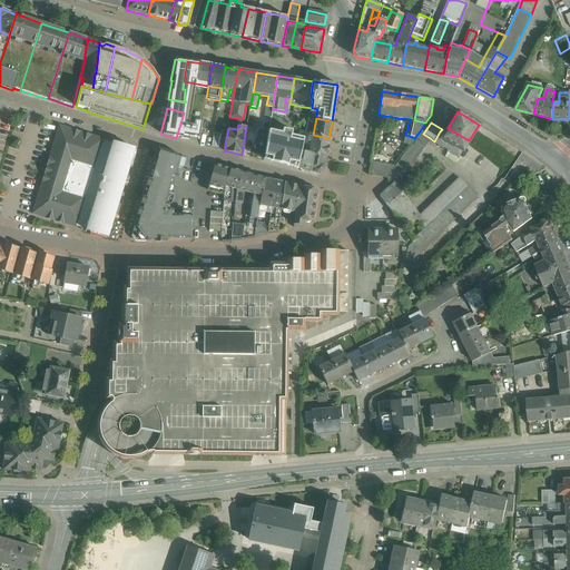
[(112,141),(111,143),(102,140),(104,139),(59,126),(32,214),(76,227),(77,226),(86,229),(85,231),(108,237),(135,149),(112,141)]
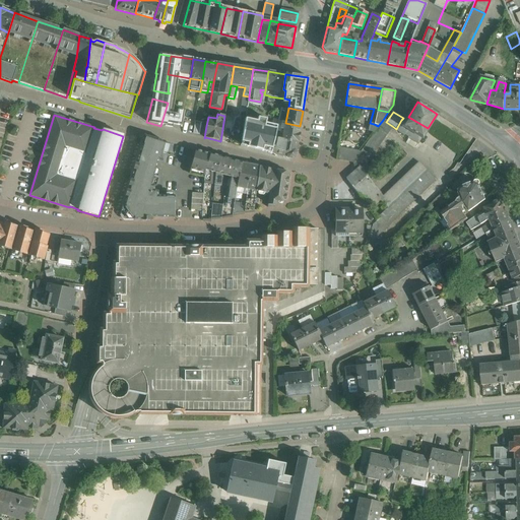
[(428,128),(408,117),(404,122),(401,120),(396,129),(395,129),(417,143),(420,138),(421,138),(428,128)]
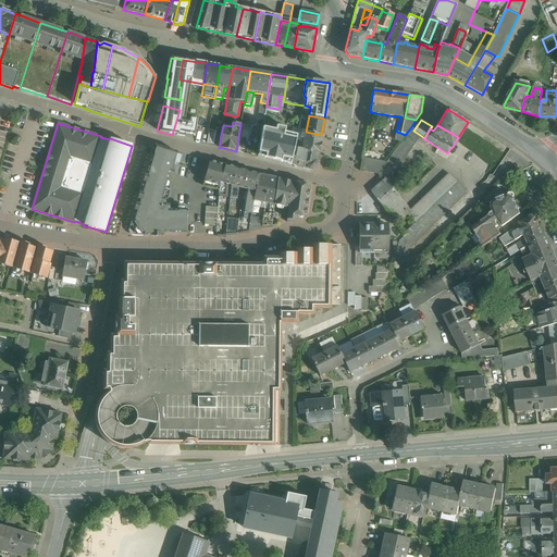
[(386,162),(382,168),(393,176),(420,135),(413,131),(410,128),(405,135),(386,162)]
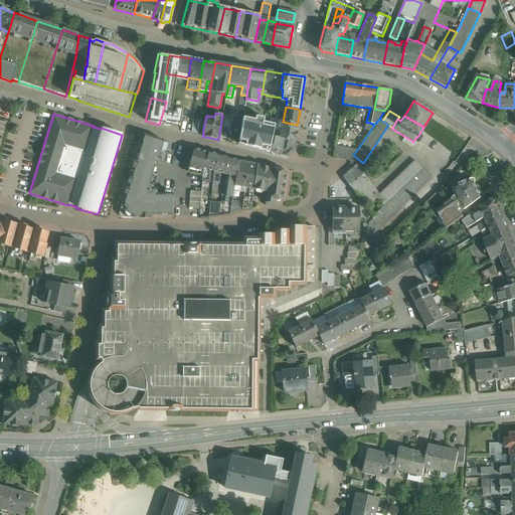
[(282,122),(279,122),(278,128),(279,128),(278,131),(281,131),(279,138),(295,141),(298,126),(297,125),(283,122),(282,122)]
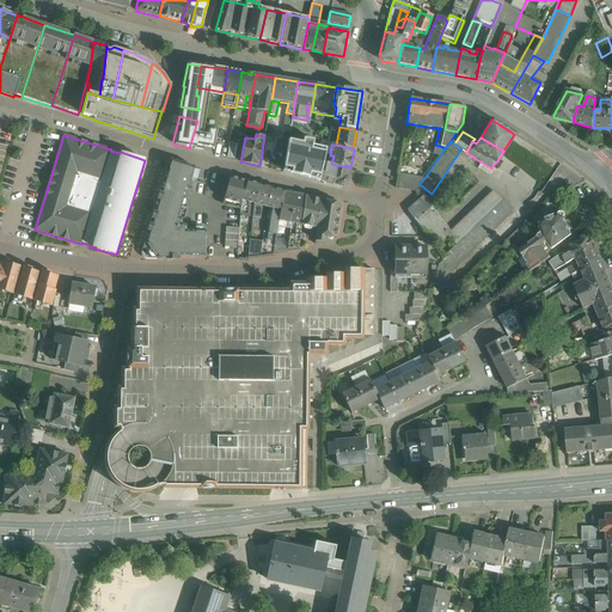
[(243,148),(236,146),(234,153),(227,151),(226,158),(240,163),(243,148)]
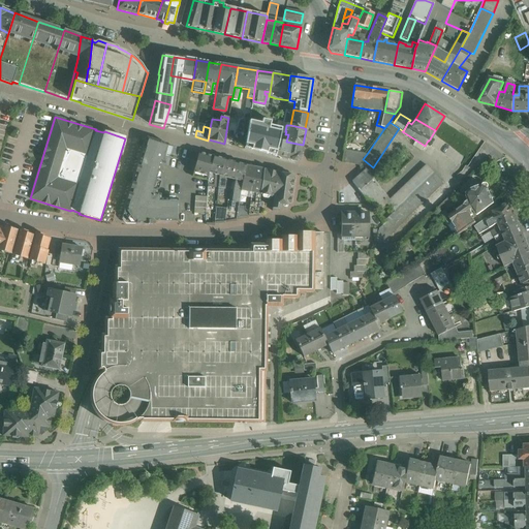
[(141,157),(160,163),(164,164),(164,157),(167,145),(147,138),(141,157)]
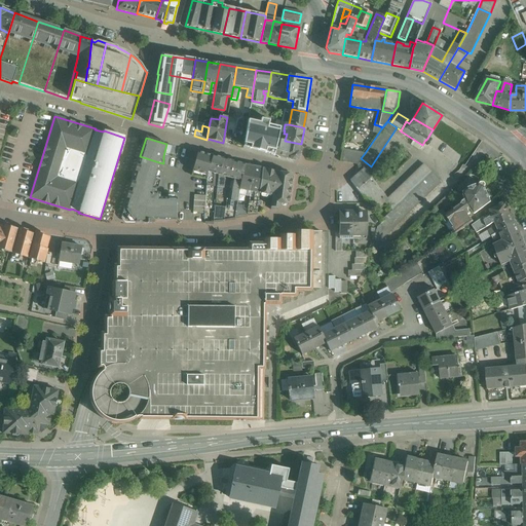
[(282,148),(300,152),(301,144),(285,141),(285,144),(283,144),(282,148)]
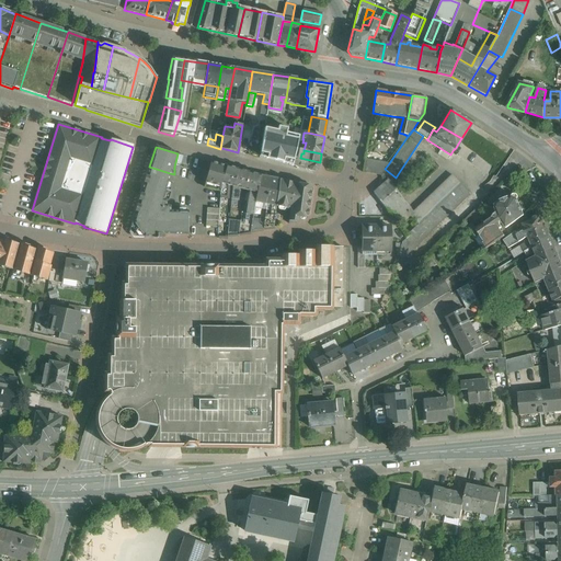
[(501,165),(478,150),(477,151),(469,163),(493,179),(501,165)]
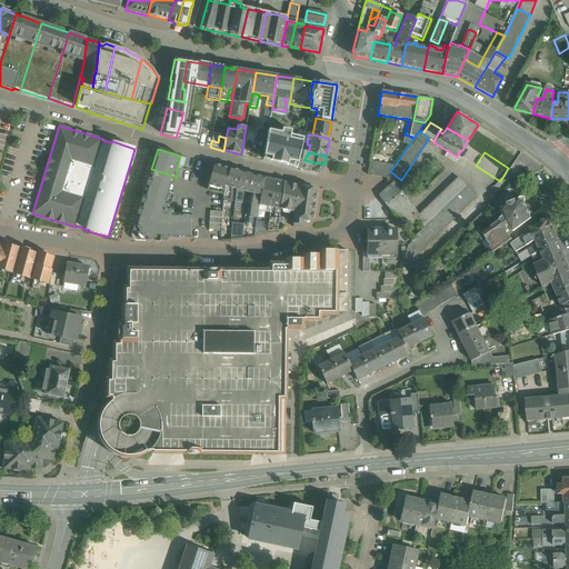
[(201,163),(180,159),(178,171),(199,176),(201,163)]
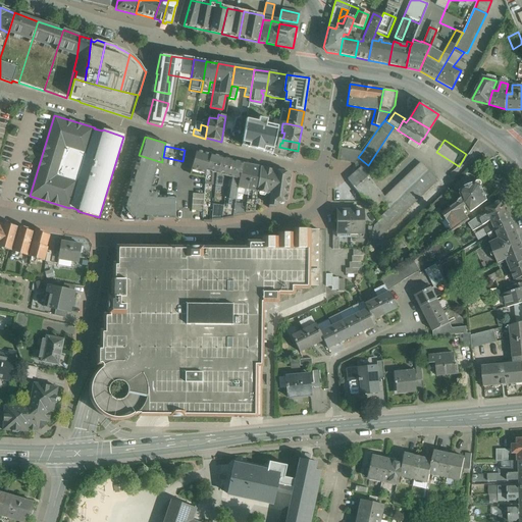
[(298,151),(279,147),(274,146),(272,154),(292,160),(297,156),(298,151)]
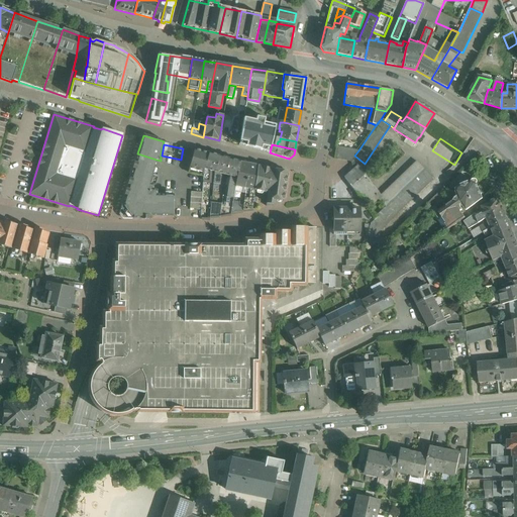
[(358,150),(336,147),(334,159),(350,162),(353,170),(357,167),(358,169),(365,164),(354,156),(358,150)]
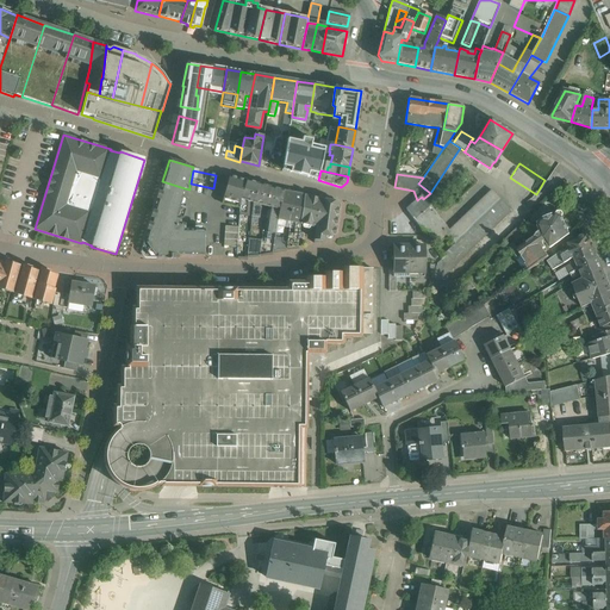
[(247,181),(229,176),(222,204),(240,209),(241,203),(241,199),(247,181)]
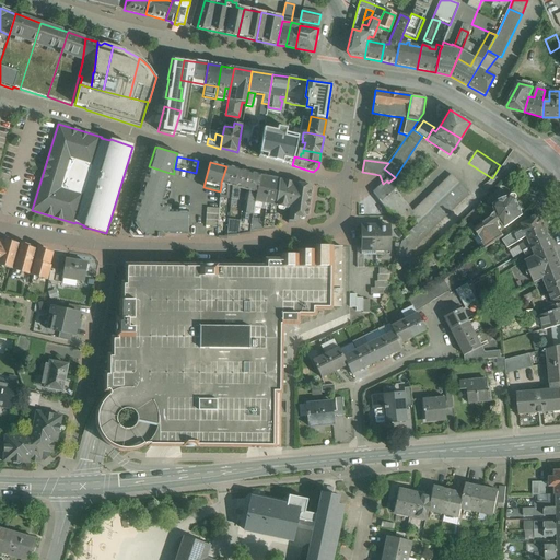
[(170,173),(149,166),(143,185),(164,191),(170,173)]
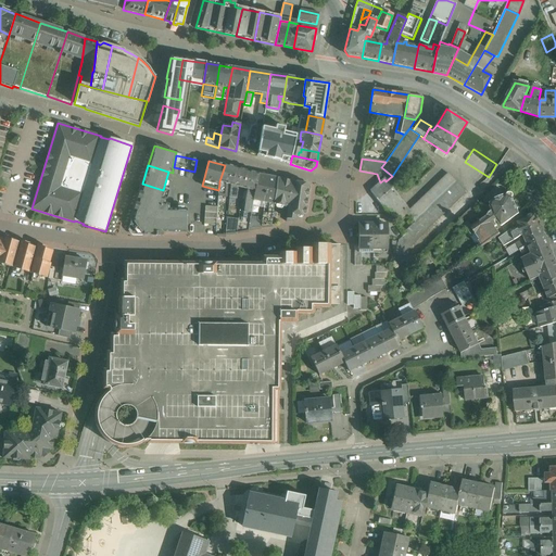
[(225,165),(219,181),(219,185),(218,190),(218,194),(225,196),(226,184),(230,185),(231,185),(236,168),(225,165)]
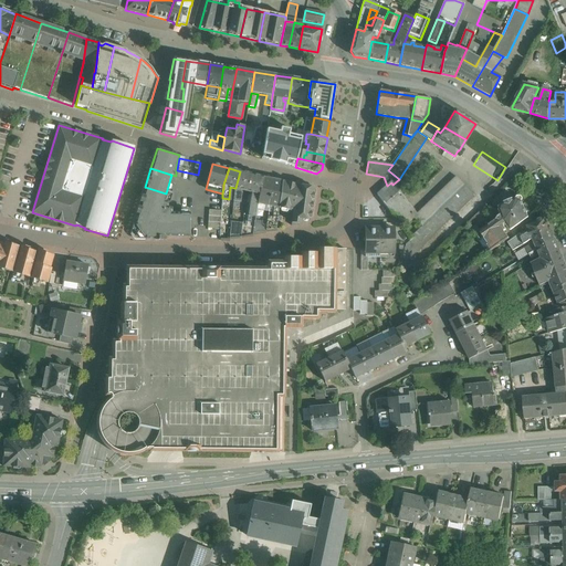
[(251,175),(240,171),(236,188),(234,188),(233,200),(240,202),(242,190),(247,191),(251,175)]
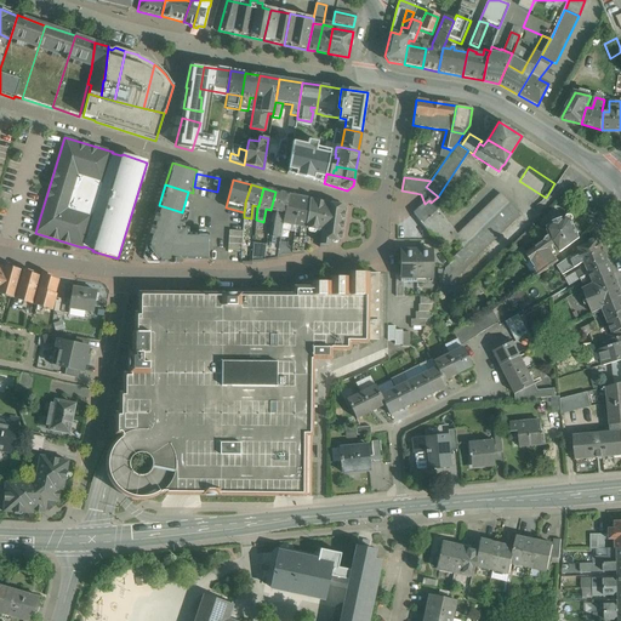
[(288,195),(275,192),(271,210),(278,212),(274,231),(281,232),(281,229),(288,195)]
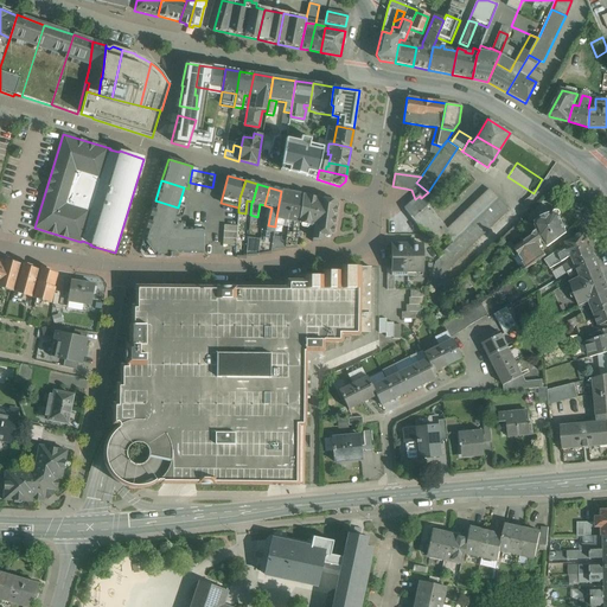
[(490,190),(461,217),(462,218),(471,227),(453,243),(442,253),(443,254),(453,263),(509,210),(490,190)]
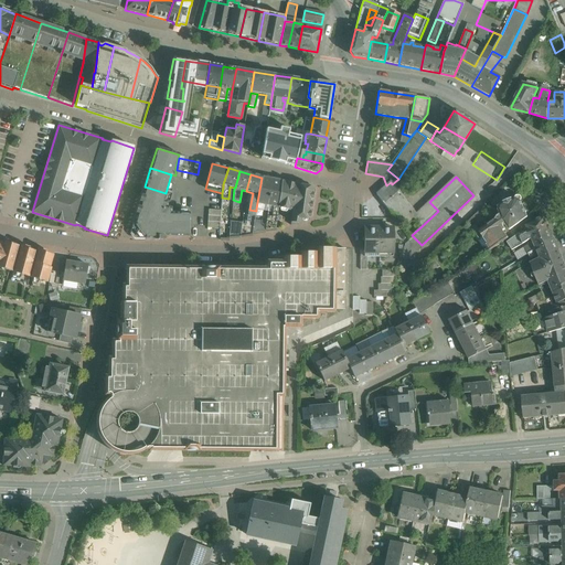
[(272,179),(262,178),(256,209),(263,211),(264,205),(267,205),(272,179)]
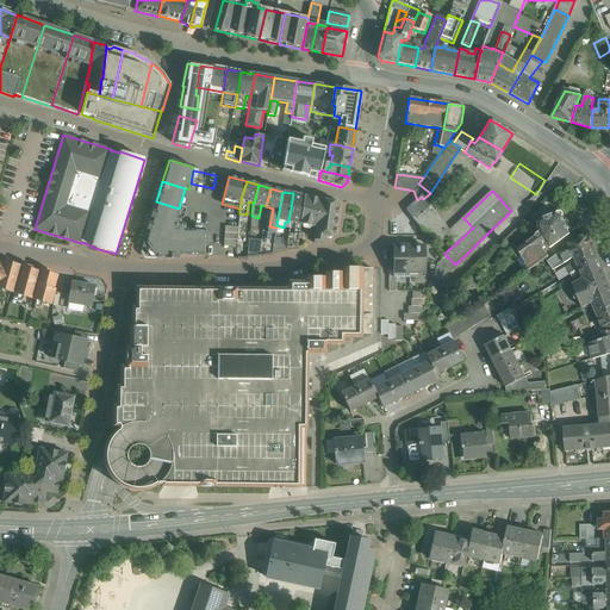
[(304,195),(293,193),(288,222),(300,224),(304,195)]
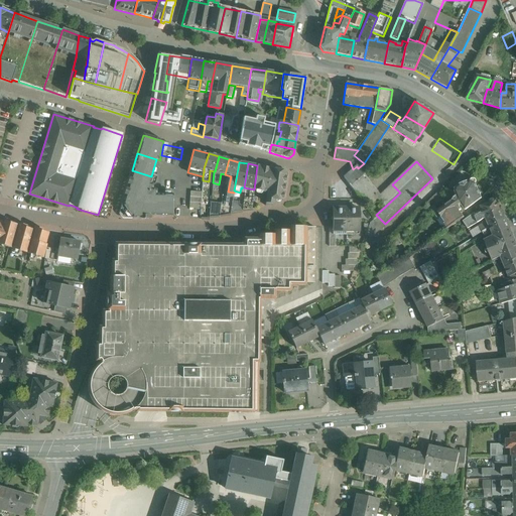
[(270,168),(257,165),(254,189),(267,192),(265,206),(266,206),(273,205),(281,201),(282,201),(285,177),(285,176),(285,173),(284,171),(282,171),(282,170),(270,168)]
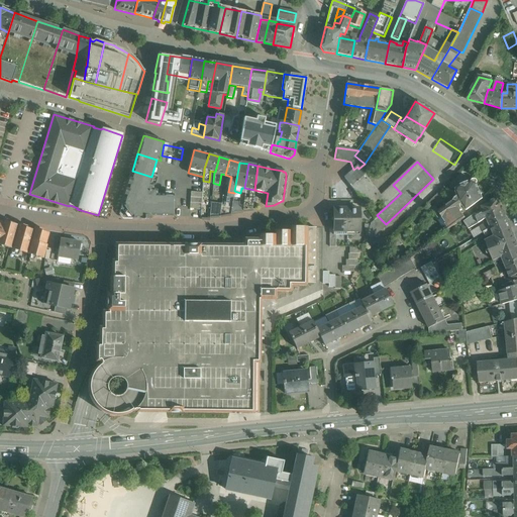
[(353,170),(345,177),(344,178),(364,203),(374,195),(378,193),(378,192),(371,185),(358,169),(357,167),(353,170)]
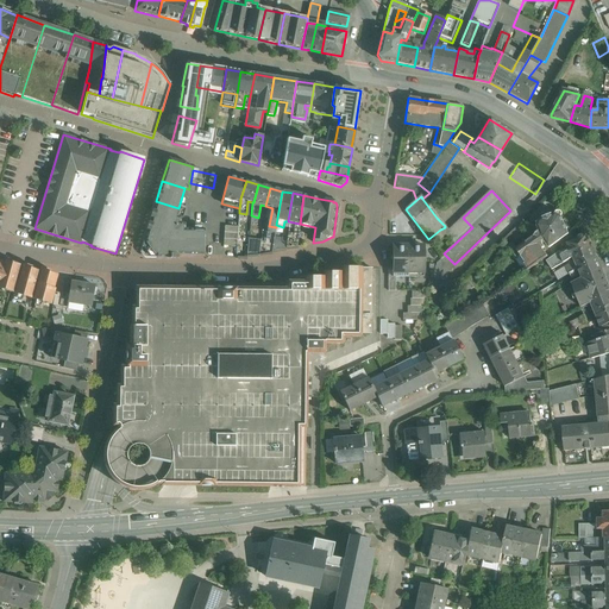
[(177,255),(180,223),(181,218),(177,217),(180,208),(179,208),(156,201),(144,240),(156,258),(177,258),(177,255)]
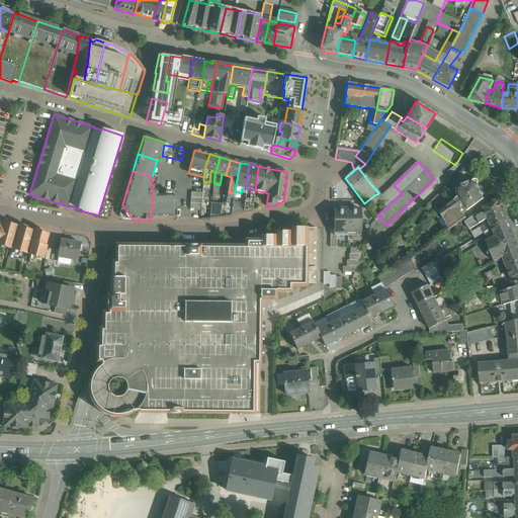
[(472,182),(456,188),(459,196),(456,199),(461,206),(463,205),(467,210),(484,199),(478,184),(479,183),(480,182),(480,181),(479,180),(479,179),(478,179),(477,179),(476,179),(475,179),(473,179),(473,180),(472,181),(472,182)]
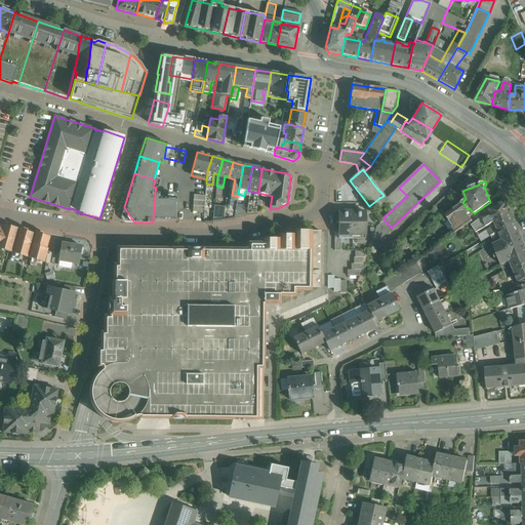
[(399,188),(387,199),(384,196),(379,198),(392,210),(407,196),(400,189),(399,188)]
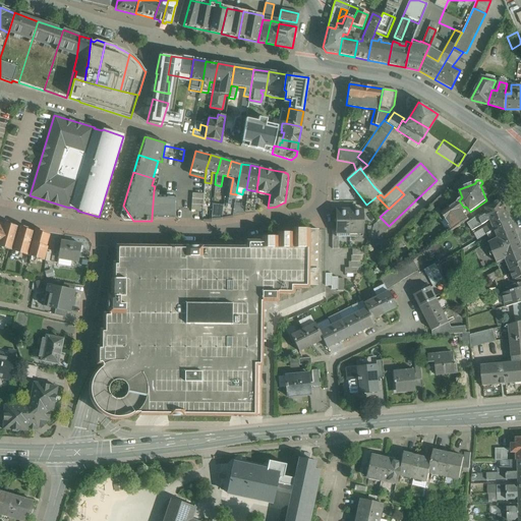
[(448,189),(440,196),(445,201),(453,194),(448,189)]
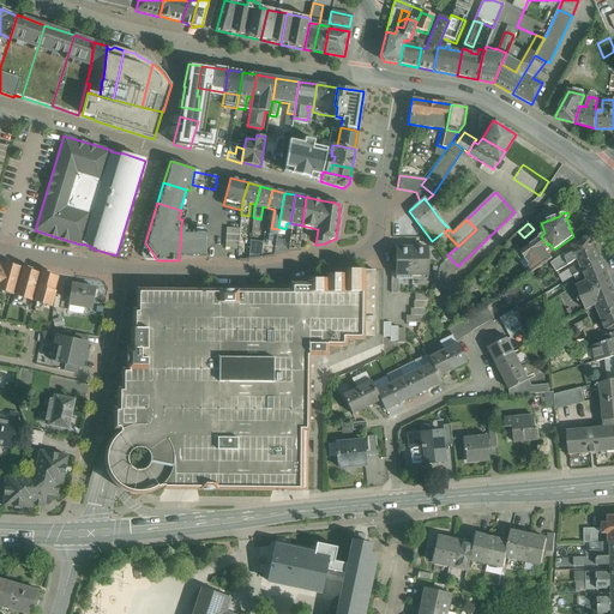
[(181,224),(179,257),(205,257),(205,232),(186,232),(186,227),(181,224)]
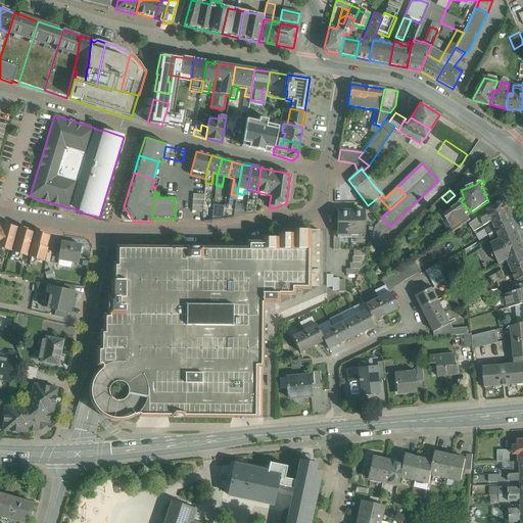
[(256,197),(248,195),(246,203),(255,205),(256,197)]
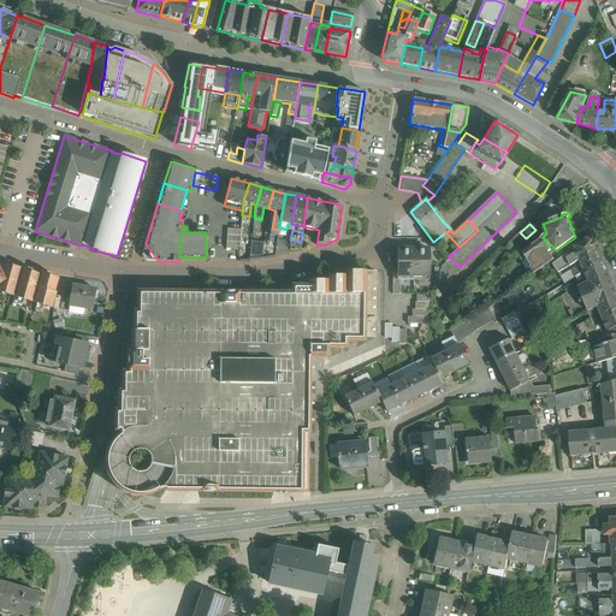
[(278,234),(271,232),(268,258),(274,256),(277,241),(278,234)]
